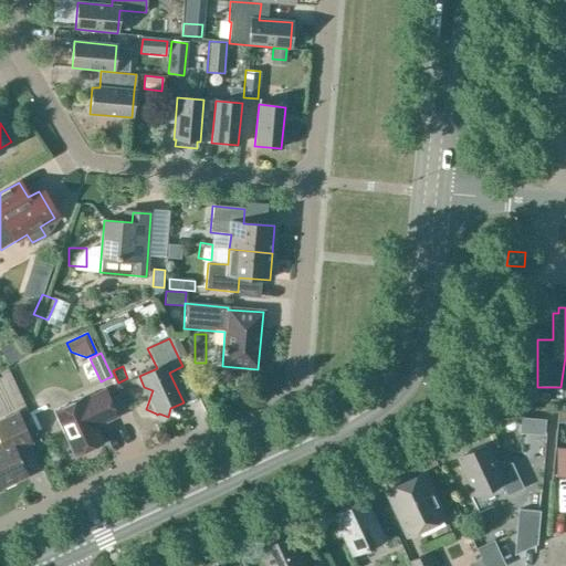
[(209,387),(199,391),(203,402),(215,397),(209,387)]
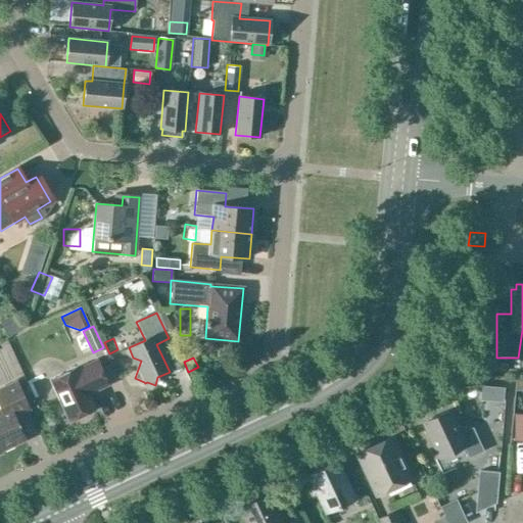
[(49,381),(68,422),(94,410),(87,395),(107,385),(96,360),(49,381)]
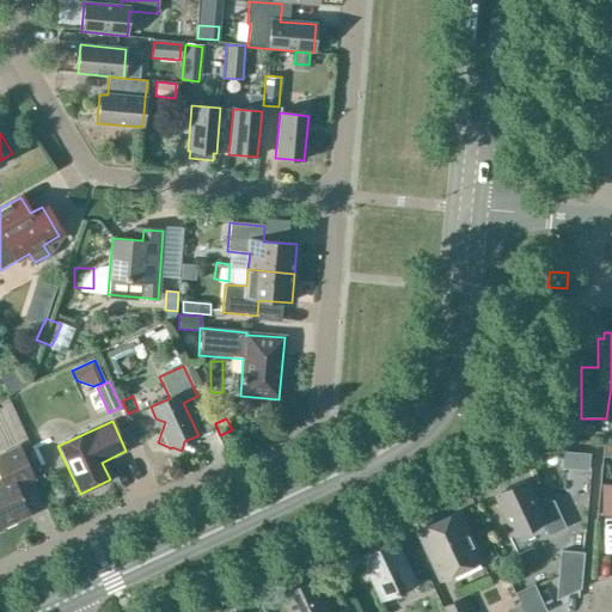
[(16,488),(34,479),(19,448),(0,456),(0,478),(1,481),(0,481),(0,531),(0,532),(0,531),(0,528),(29,515),(16,488)]
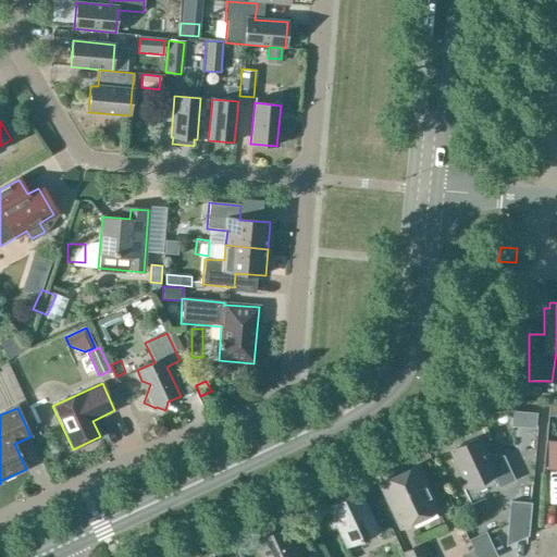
[(514,412),(512,425),(534,428),(535,415),(514,412)]
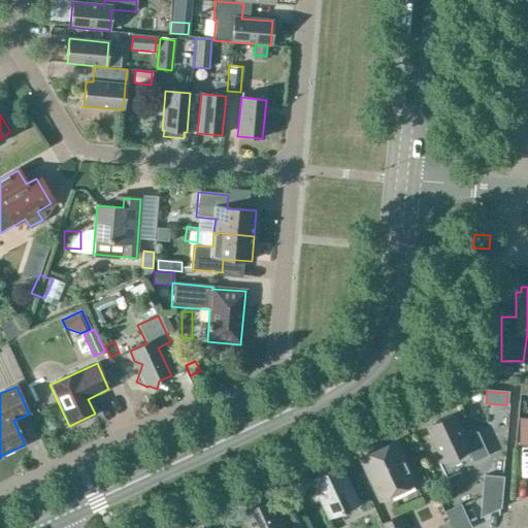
[(472,462),(487,456),(475,433),(463,439),(452,415),(426,427),(442,463),(467,452),(472,462)]
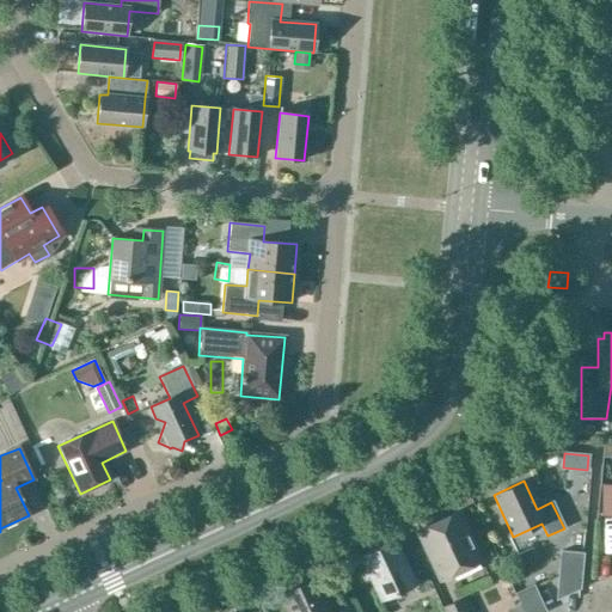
[(424,548),(439,581),(481,562),(457,512),(424,527),(432,544),(424,548)]
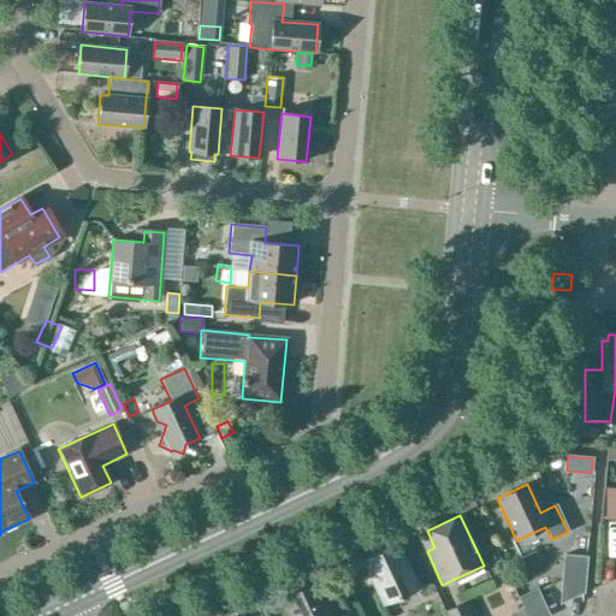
[(362,562),(383,605),(418,588),(397,545),(362,562)]
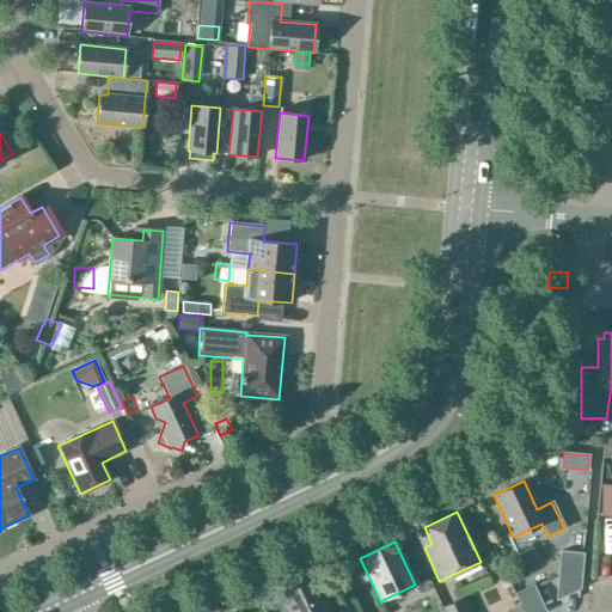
[(577,589),(581,554),(560,552),(556,599),(577,589)]
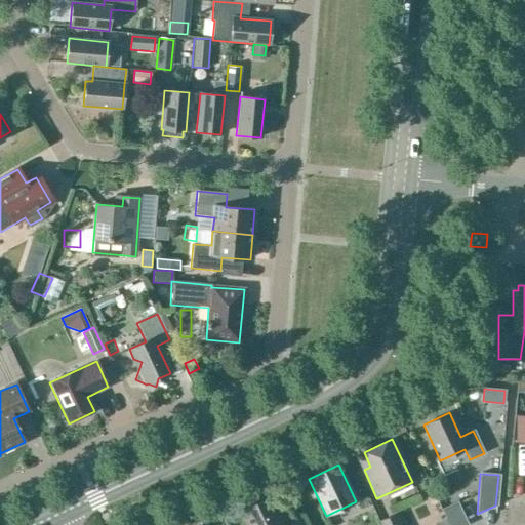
[(287,524),(282,524),(269,496),(241,510),(247,524),(298,524),(296,521),(287,524)]
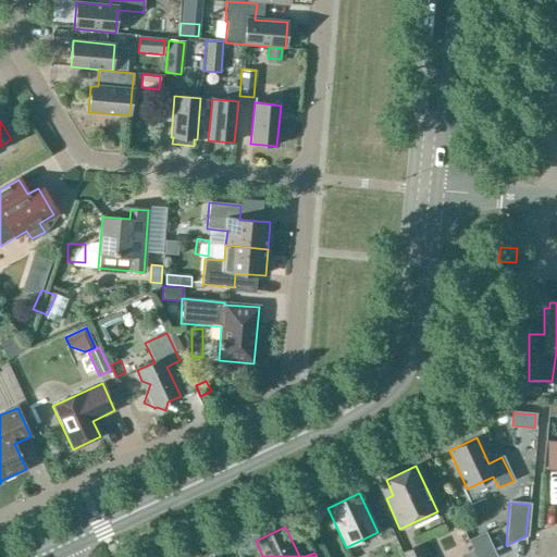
[(485,531),(469,539),(477,556),(493,556),(496,556),(485,531)]
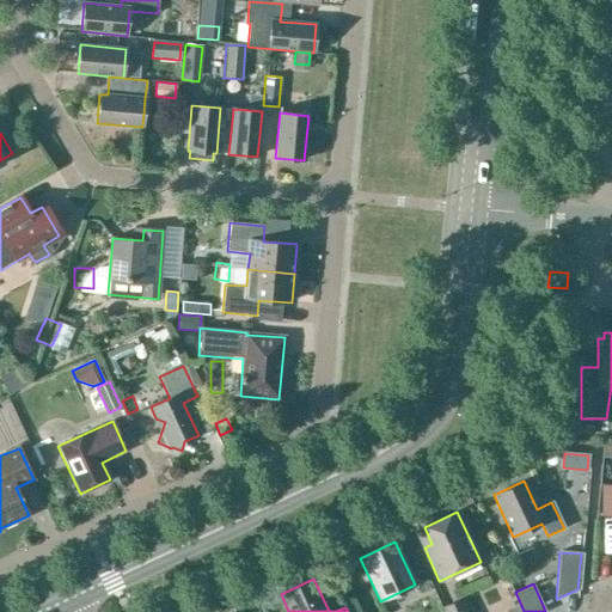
[(465,611),(460,600),(444,609),(445,611),(465,611)]
